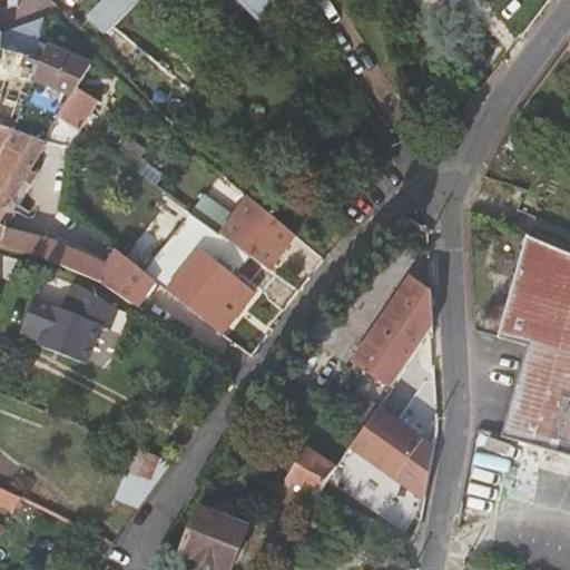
[(114,25),(137,0),(107,0),(94,16),(108,29),(114,25)]
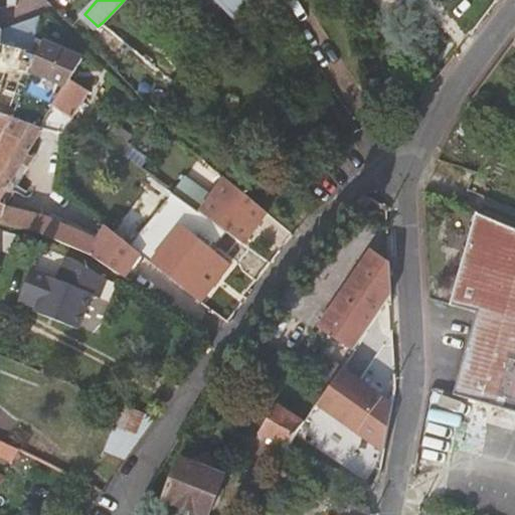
[(217,0),(241,24),(264,0),(217,0)]
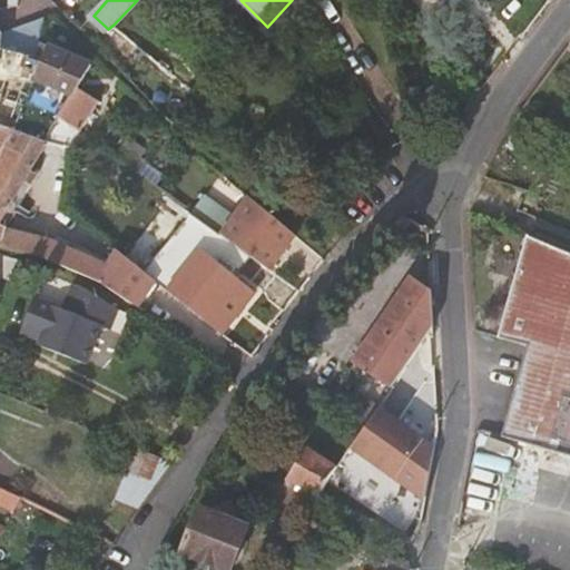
[(0,36),(1,37),(0,45),(0,48),(40,59),(32,80),(71,95),(76,87),(88,64),(36,41),(47,16),(15,27),(0,31),(0,36)]
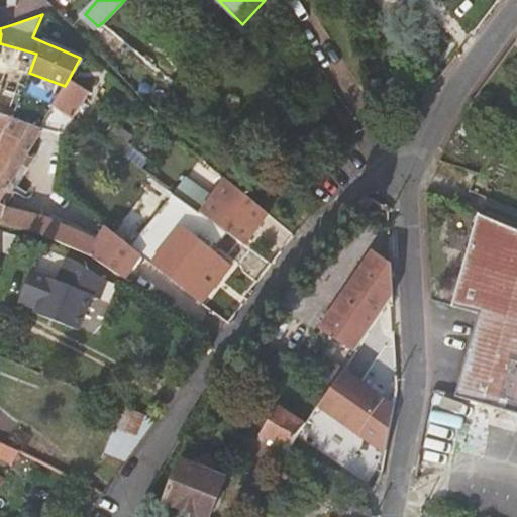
[(136,62),(141,55),(103,22),(98,26),(97,28),(136,62)]
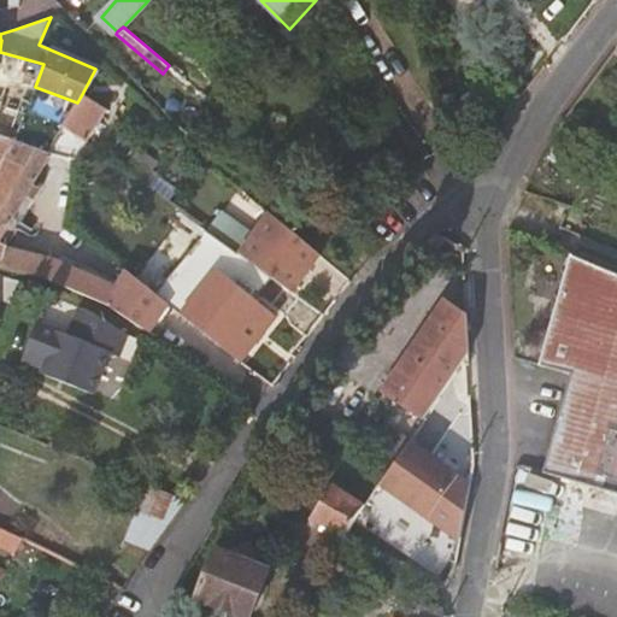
[(0,52),(0,104),(7,76),(35,87),(43,64),(0,52)]
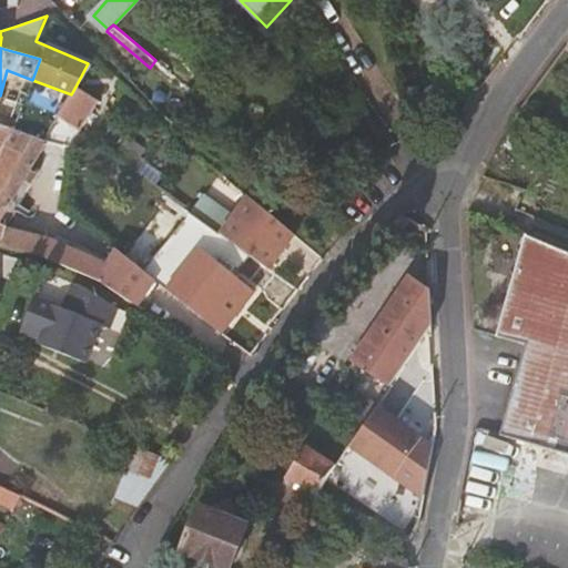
[(75,87),(71,94),(59,115),(77,127),(92,97),(75,87)]
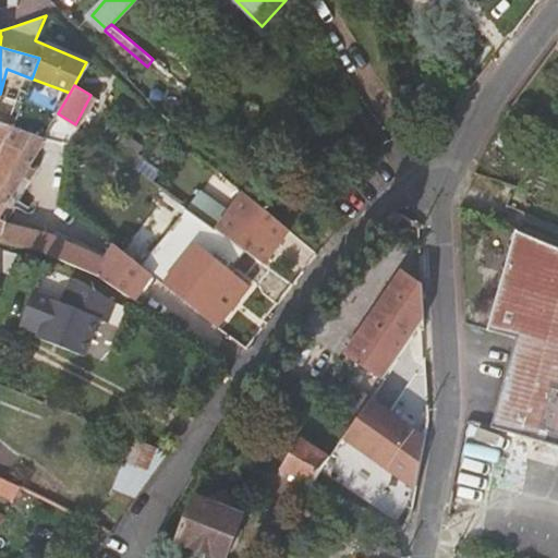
[(0,122),(0,147),(4,138),(10,125),(0,122)]
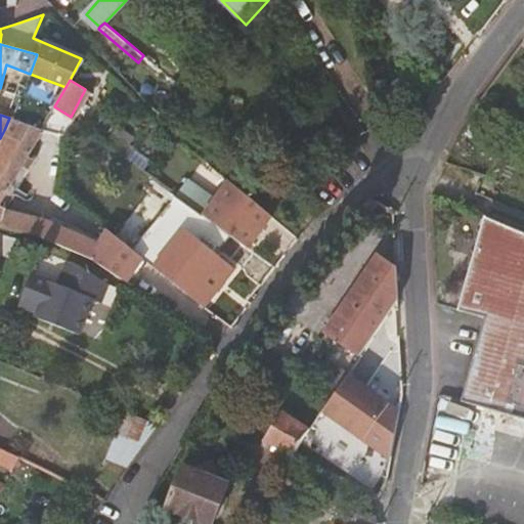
[(4,130),(0,138),(0,226),(42,235),(93,259),(128,282),(136,268),(105,248),(85,238),(69,229),(47,221),(45,218),(0,208),(0,200),(5,192),(41,130),(19,122),(11,135),(4,130)]
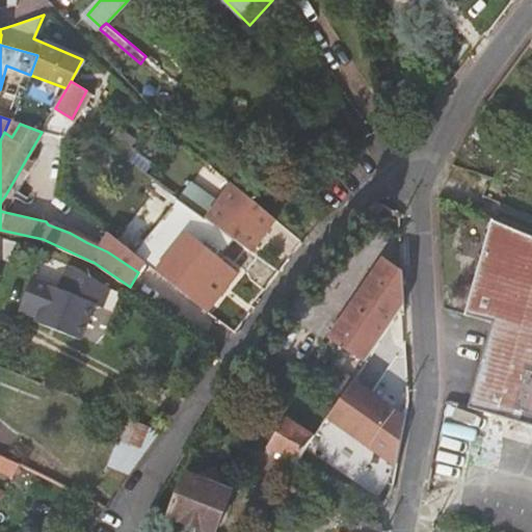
[(208,222),(245,249),(273,216),(230,180),(200,216),(208,222)]
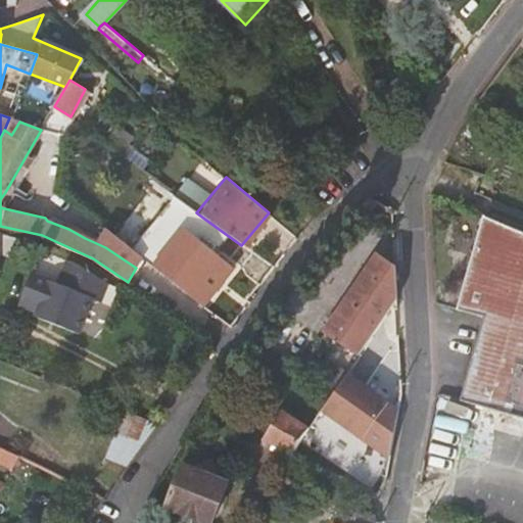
[(171,194),(130,246),(143,257),(200,303),(231,264),(201,241),(192,233),(204,219),(196,212),(171,194)]
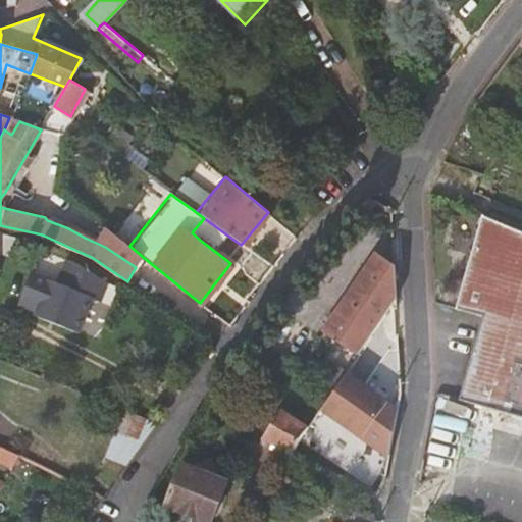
[(521,231),(476,213),(452,311),(476,318),(455,403),(521,420),(521,231)]
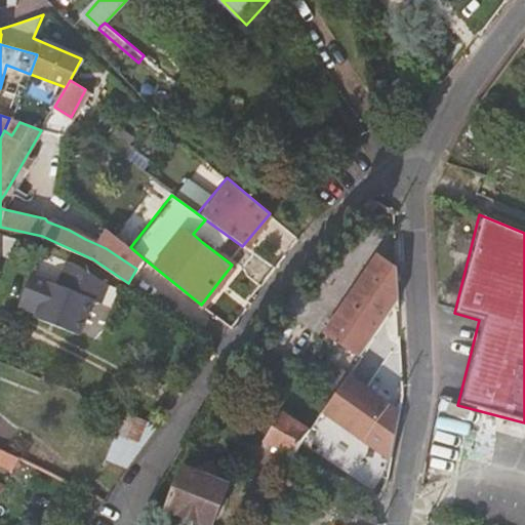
[(130,247),(105,228),(98,242),(69,230),(85,239),(106,248),(136,269),(144,258),(130,247)]
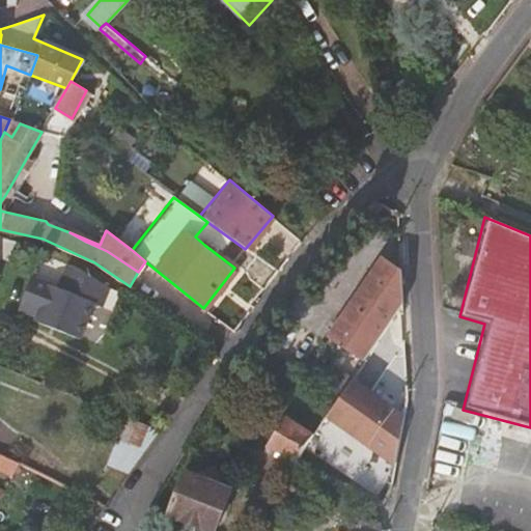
[(0,282),(1,280),(4,280),(8,260),(24,262),(27,242),(0,235),(0,282)]
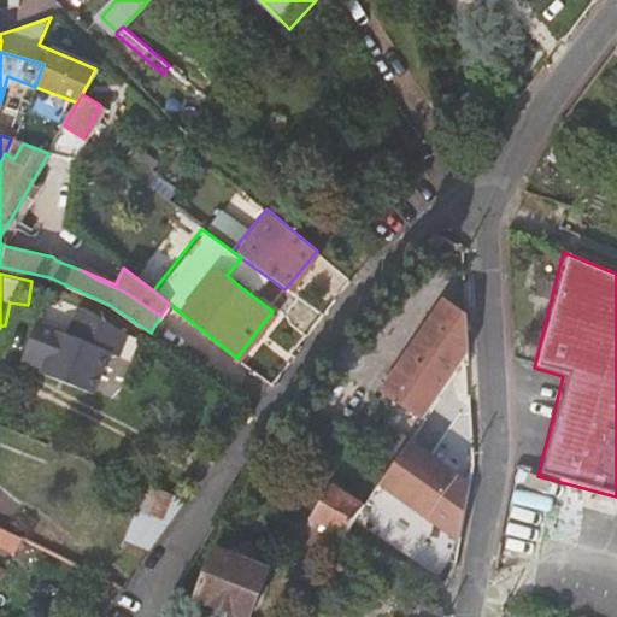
[(134,359),(142,339),(115,319),(100,309),(98,309),(87,335),(77,331),(74,340),(60,374),(59,376),(110,397),(125,356),(134,359)]
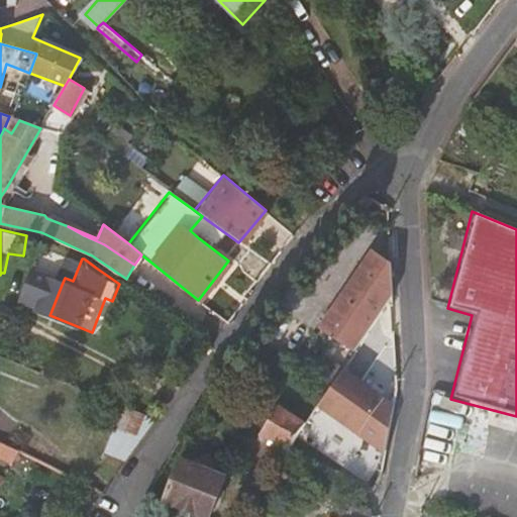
[(392,299),(390,269),(365,268),(320,329),(353,352),(392,299)]
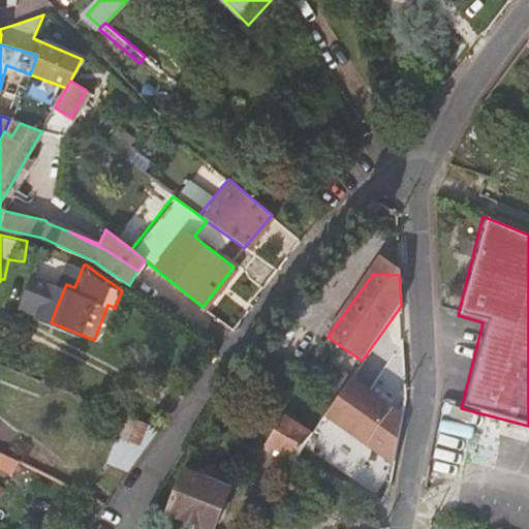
[(33,312),(52,320),(63,291),(44,284),(33,312)]
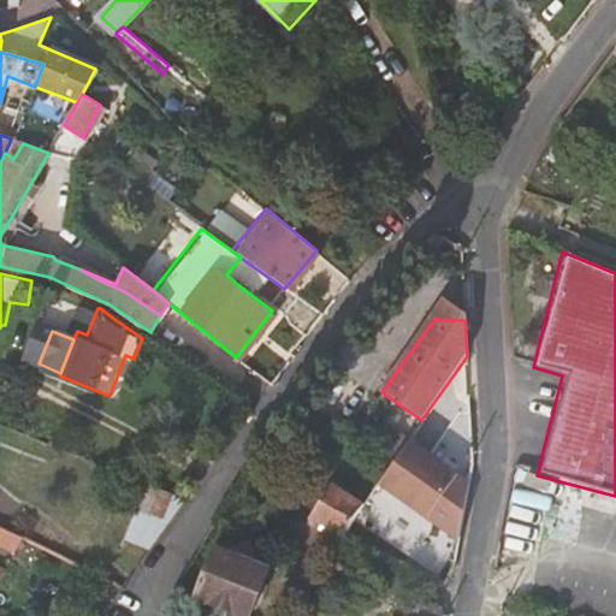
[(375,485),(457,543),(467,485),(406,442),(375,485)]
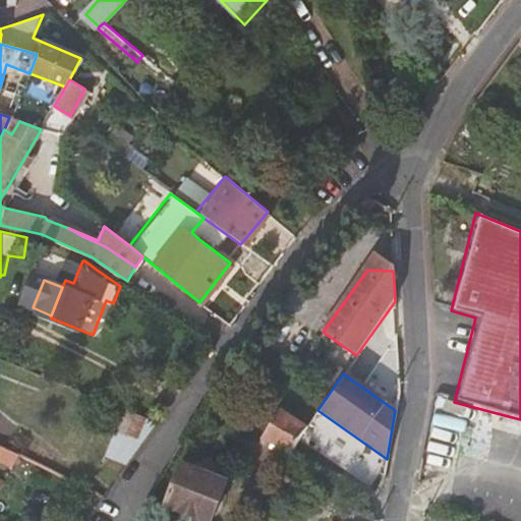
[(293,446),(307,425),(280,406),(262,439),(289,452),(293,446)]
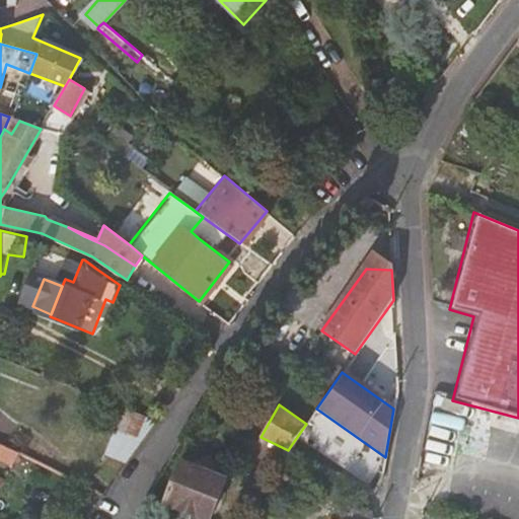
[(154,421),(125,410),(115,427),(141,439),(154,421)]
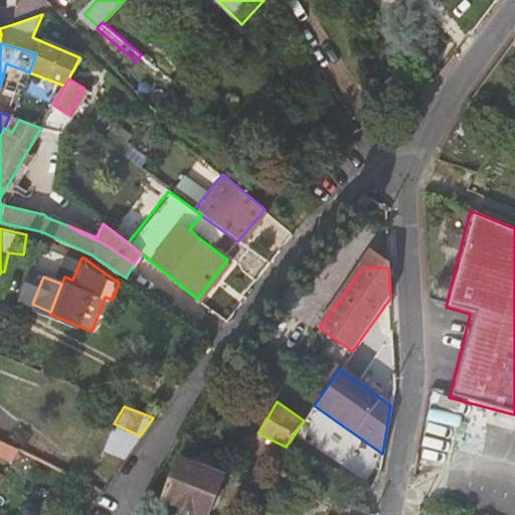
[(0,482),(3,477),(0,475),(0,456),(11,462),(17,449),(0,440),(0,482)]
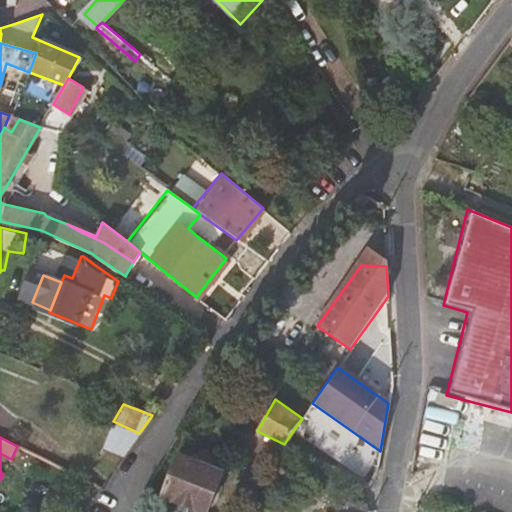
[(288,438),(284,444),(293,448),(295,442),(288,438)]
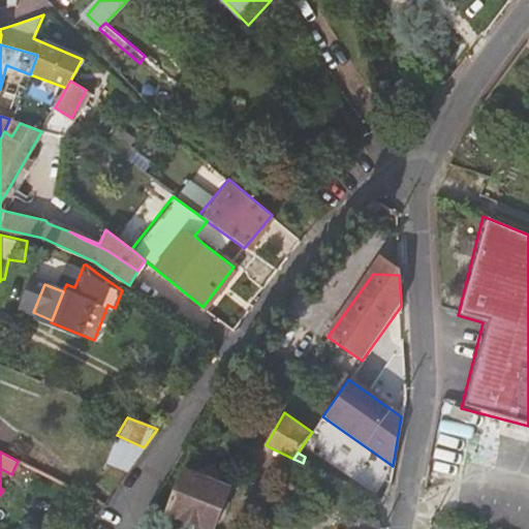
[(211,528),(229,487),(183,469),(167,511),(210,528),(211,528)]
